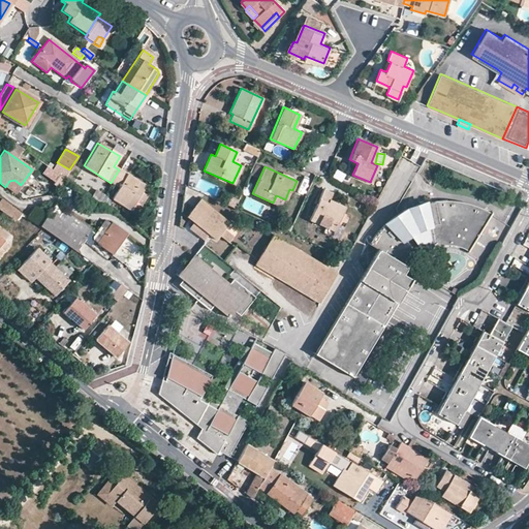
[(119,169),(111,183),(118,188),(112,198),(130,210),(141,192),(145,185),(119,169)]
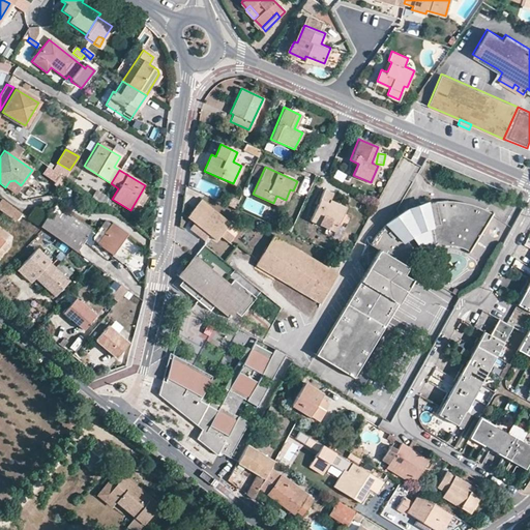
[(9,181),(5,187),(15,194),(21,185),(15,180),(9,181)]
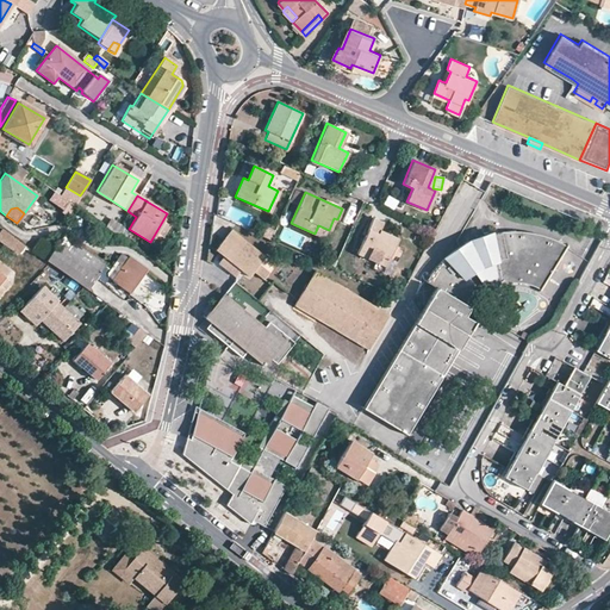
[(111,232),(89,218),(83,228),(104,242),(111,232)]
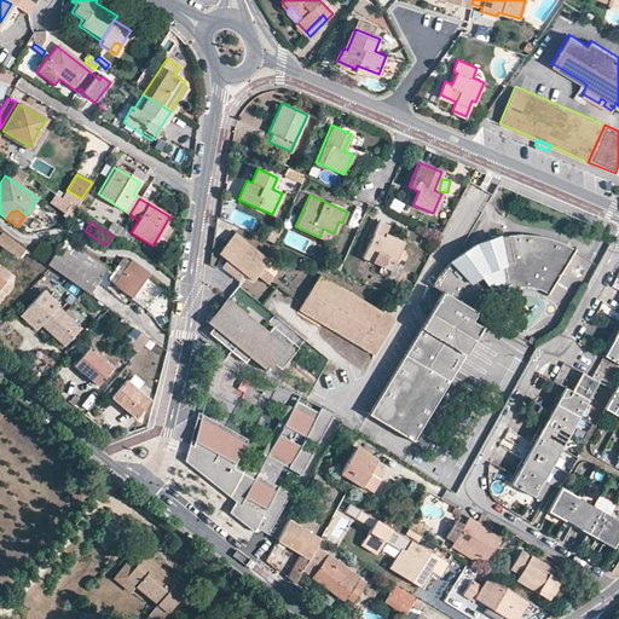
[(111,221),(105,230),(116,237),(122,227),(111,221)]
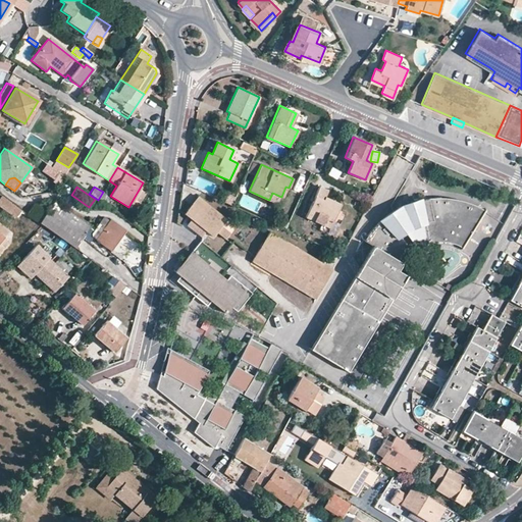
[(328,227),(340,203),(323,196),(326,190),(319,187),(305,217),(328,227)]
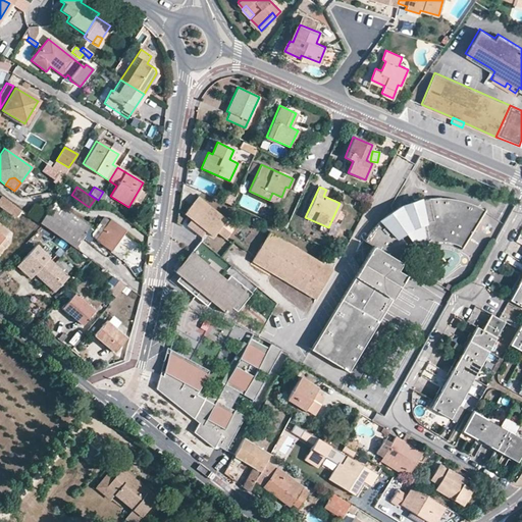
[(128,207),(134,210),(144,193),(139,190),(128,207)]
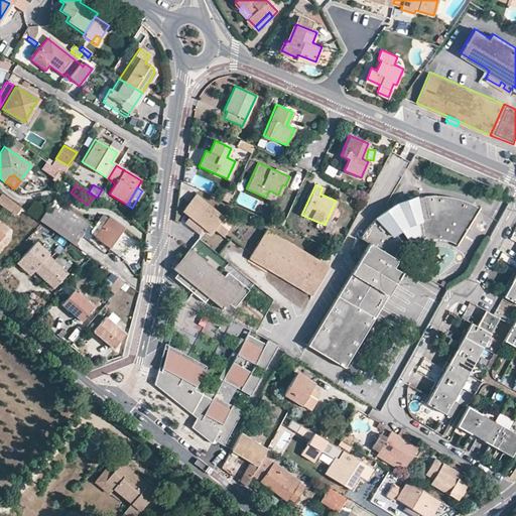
[(103,203),(107,198),(102,189),(97,198),(103,203)]
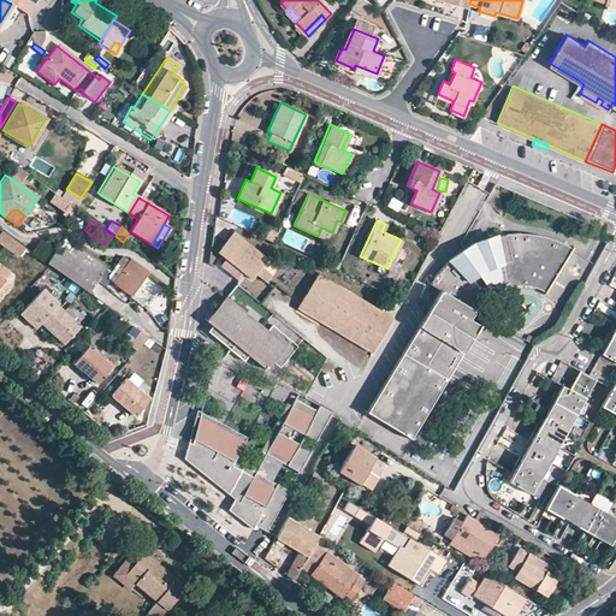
[(0,240),(6,244),(4,248),(17,258),(24,248),(0,231),(0,240)]
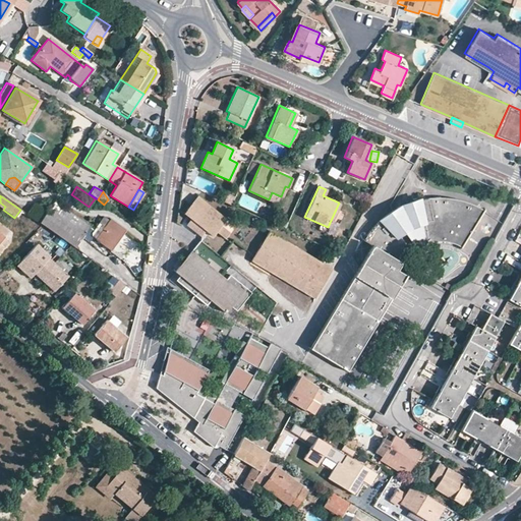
[(195,196),(183,213),(213,236),(225,220),(195,196)]
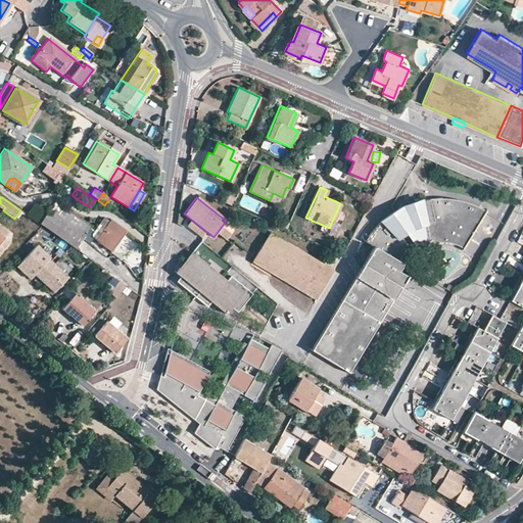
[(365,241),(373,246),(336,308),(312,350),(347,371),(390,300),(406,276),(397,271),(399,266),(402,262),(403,258),(411,251),(417,247),(428,243),(436,241),(443,241),(450,242),(457,244),(462,247),(484,210),(474,205),(464,201),(453,199),(443,198),(432,199),(421,200),(414,202),(402,206),(392,211),(385,218),(377,225),(373,229),(367,236),(365,241)]
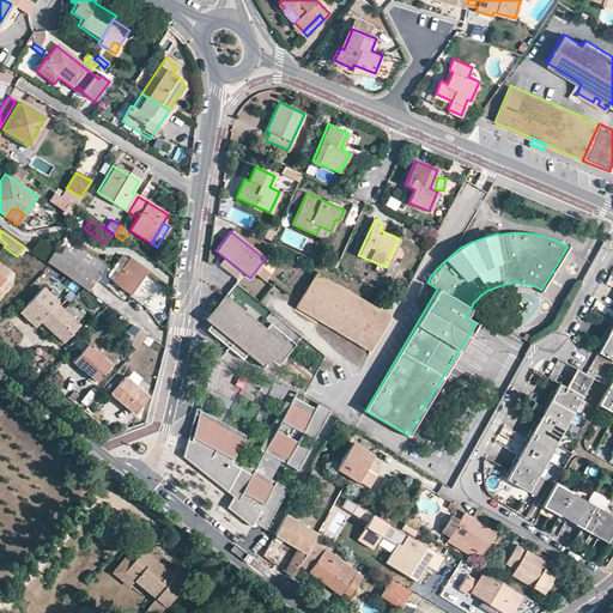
[(46,262),(54,249),(40,240),(31,252),(46,262)]
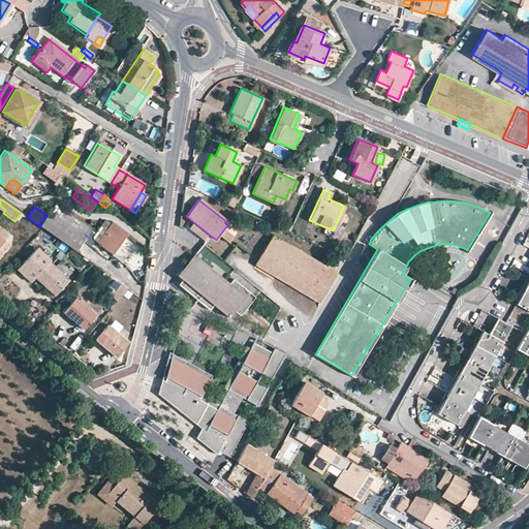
[(75,251),(83,240),(48,215),(39,226),(42,228),(75,251)]
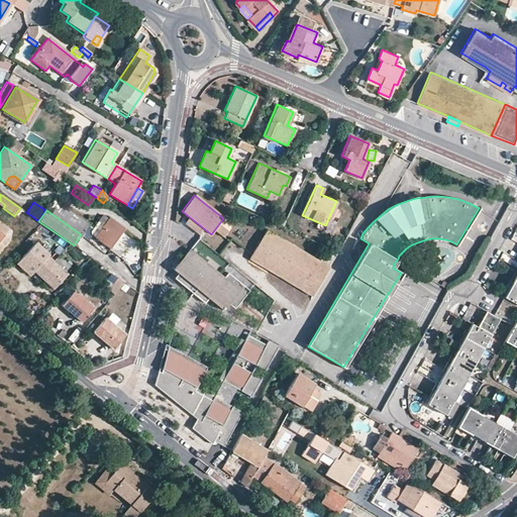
[(109,248),(123,228),(108,217),(107,219),(101,215),(90,230),(90,235),(109,248)]
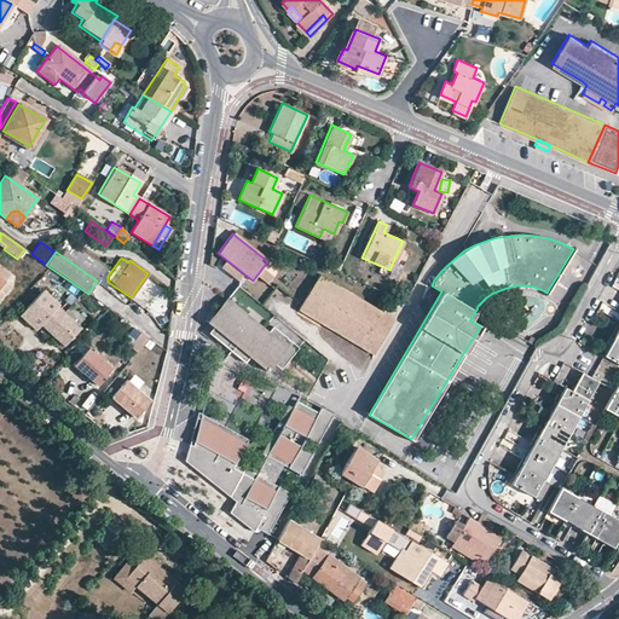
[(319,273),(298,302),(365,354),(388,325),(319,273)]
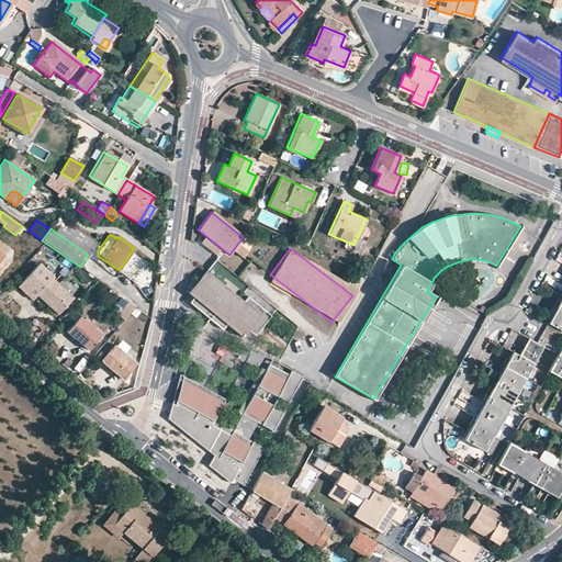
[(17,287),(31,301),(36,295),(57,314),(72,299),(69,295),(75,289),(63,278),(57,283),(52,279),(53,277),(37,262),(17,287)]
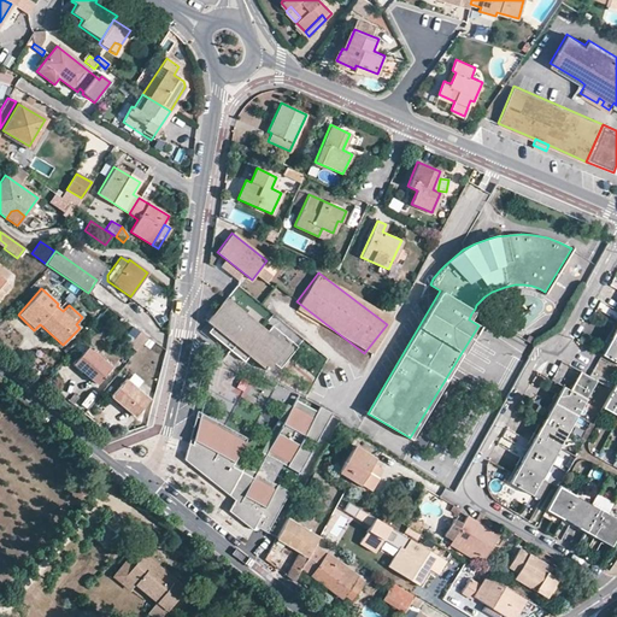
[(139,292),(134,298),(142,306),(147,300),(139,292)]
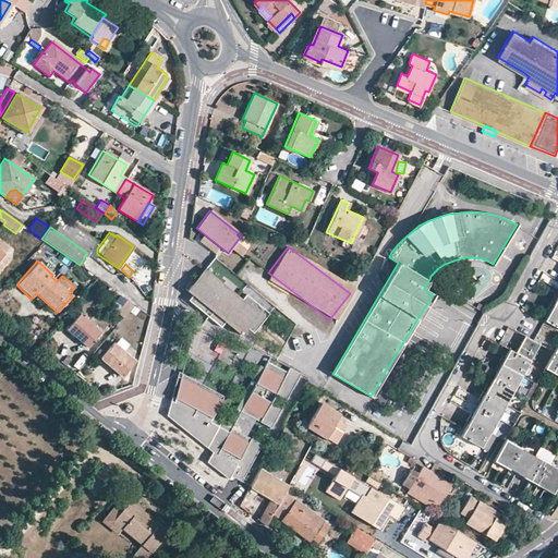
[(257,314),(251,307),(225,287),(198,266),(193,273),(197,276),(187,290),(241,334),(257,314)]
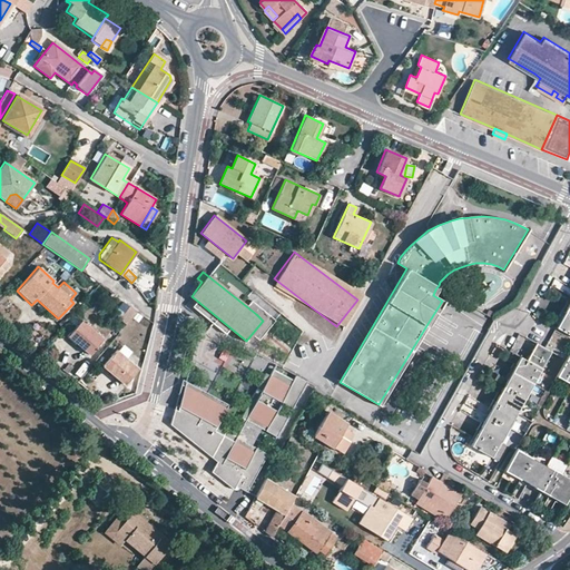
[(256,314),(262,308),(235,287),(229,293),(256,314)]
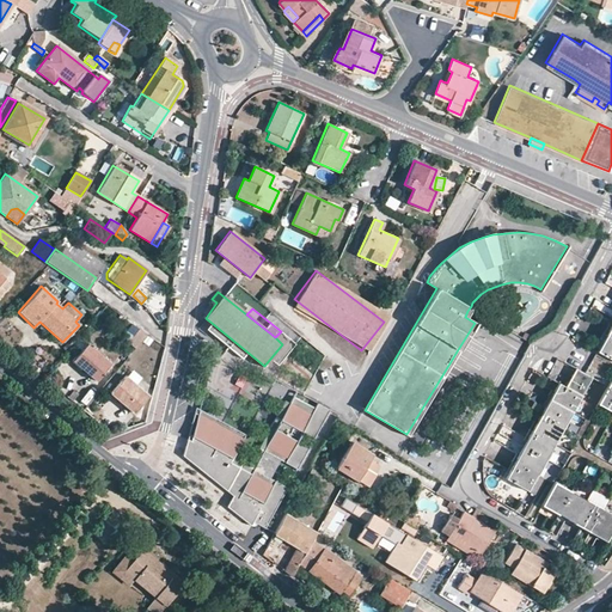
[(144,334),(136,328),(124,342),(132,348),(144,334)]
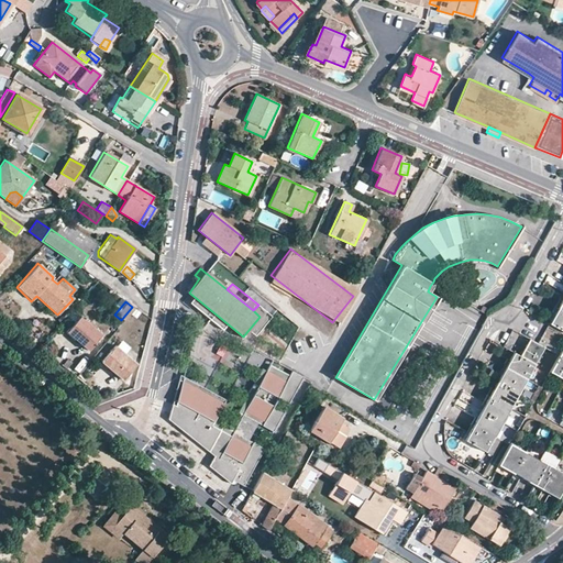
[(562,311),(556,308),(549,323),(562,330),(562,311)]
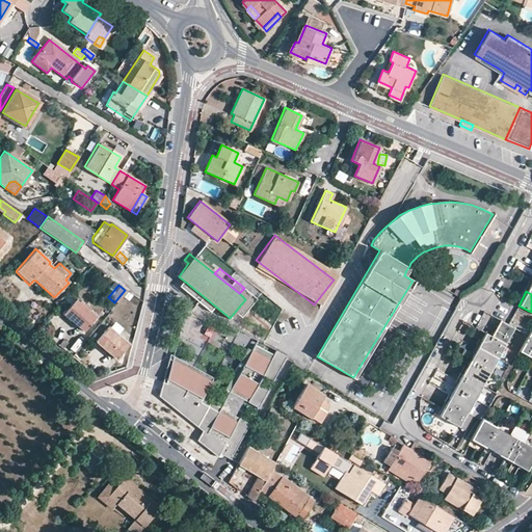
[(75,298),(62,314),(82,330),(95,316),(75,298)]
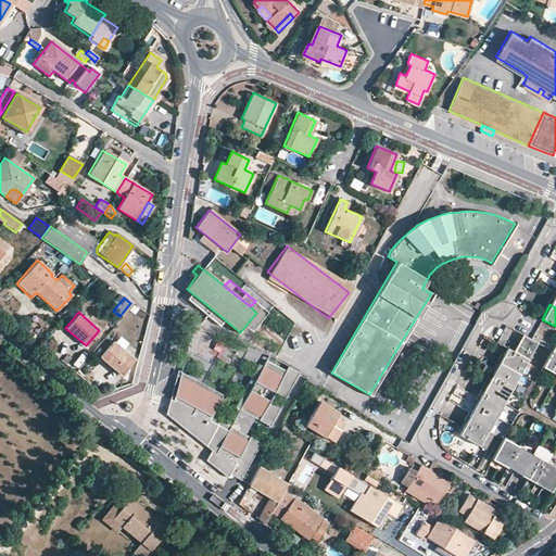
[(522,335),(521,335),(513,351),(526,358),(535,342),(530,340),(522,335)]
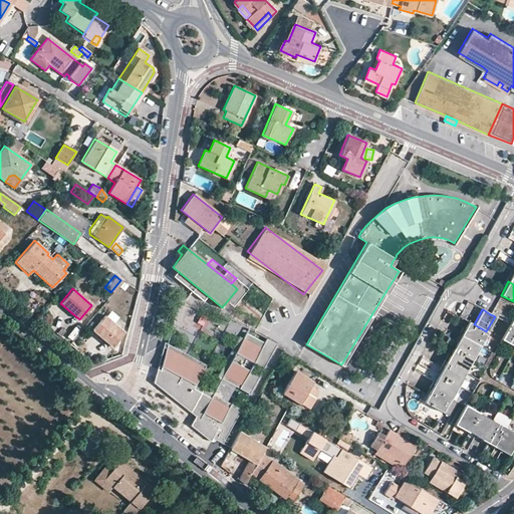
[(205,326),(207,316),(200,314),(198,324),(205,326)]
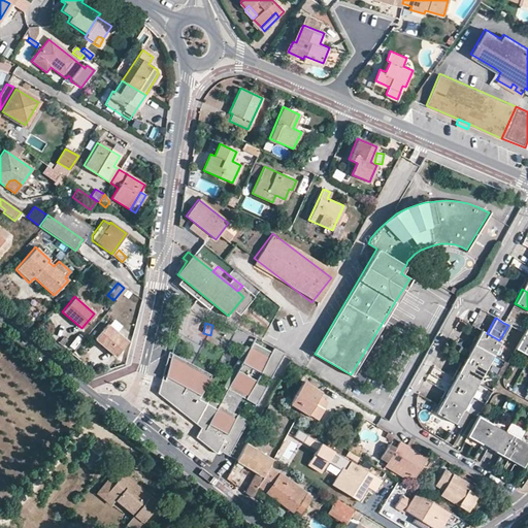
[(107,324),(94,339),(113,357),(123,345),(121,342),(124,338),(107,324)]
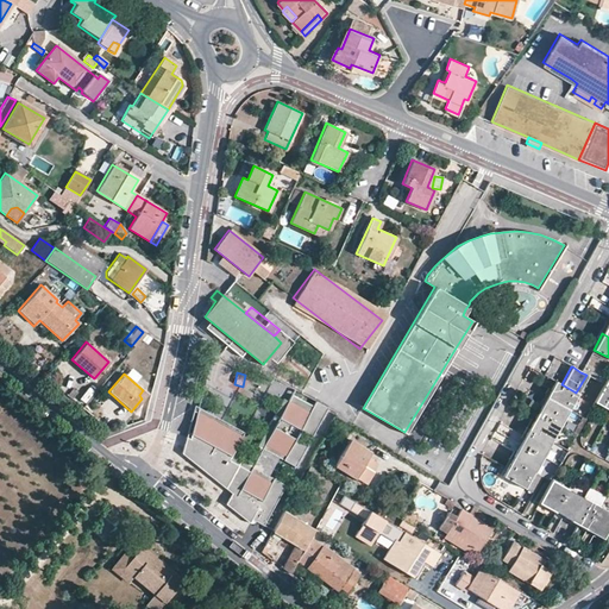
[(595,402),(608,409),(608,381),(606,380),(603,384),(595,402)]
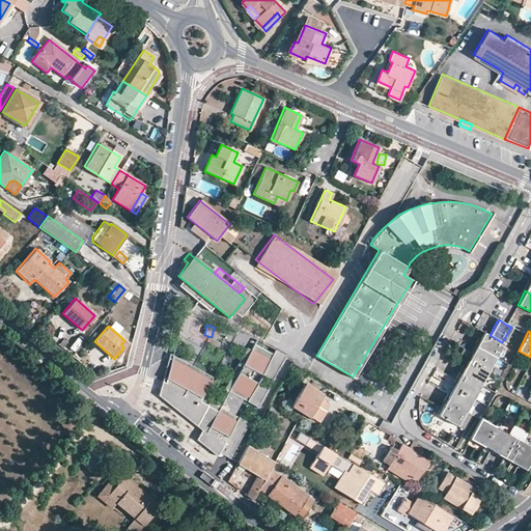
[(483,332),(476,346),(495,357),(502,342),(490,335),(483,332)]
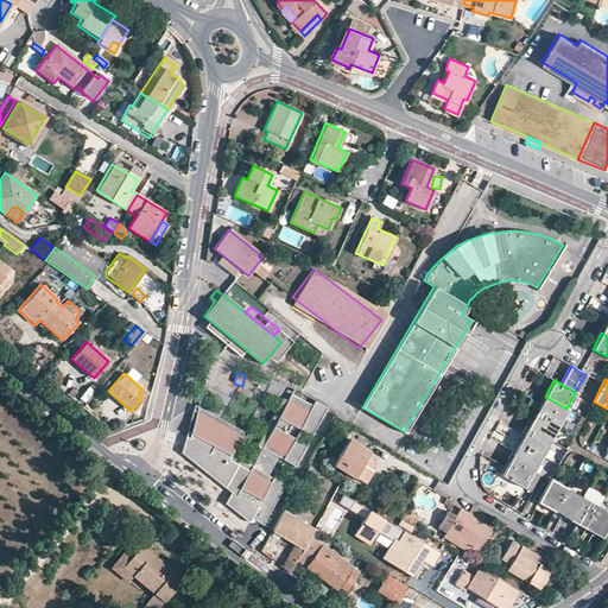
[(253,517),(265,524),(286,483),(274,477),(265,494),(245,482),(253,466),(265,445),(267,439),(289,451),(285,456),(298,463),(309,441),(297,435),(303,425),(315,431),(328,406),(316,399),(314,403),(292,391),(290,397),(285,394),(249,460),(233,451),(244,432),(198,409),(192,430),(195,431),(192,436),(187,432),(183,450),(236,483),(232,491),(228,500),(251,521),(253,517)]
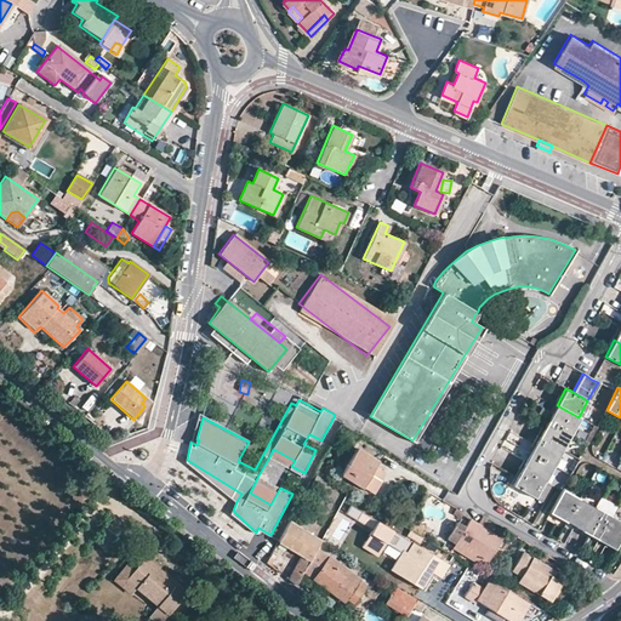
[(547,422),(569,434),(579,417),(557,405),(547,422)]
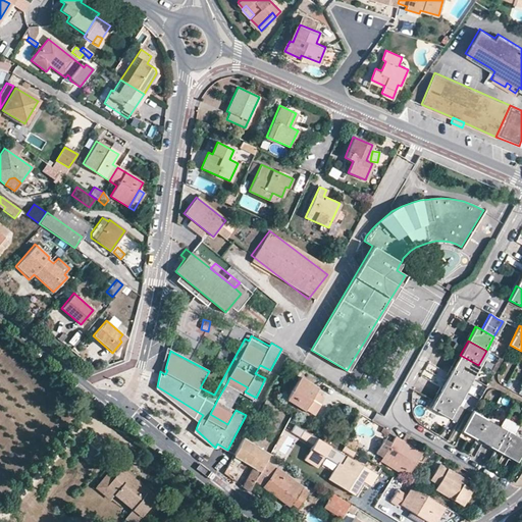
[(471,378),(478,365),(460,355),(452,368),(471,378)]
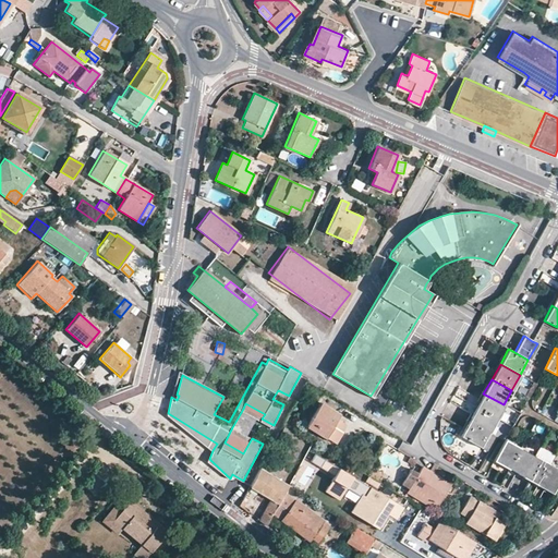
[(483,393),(476,407),(496,417),(504,404),(483,393)]
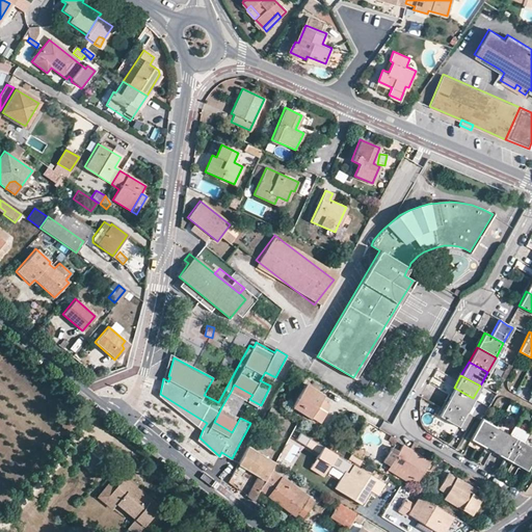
[(306,383),(293,405),(320,422),(329,406),(320,400),(313,396),(317,390),(306,383)]
